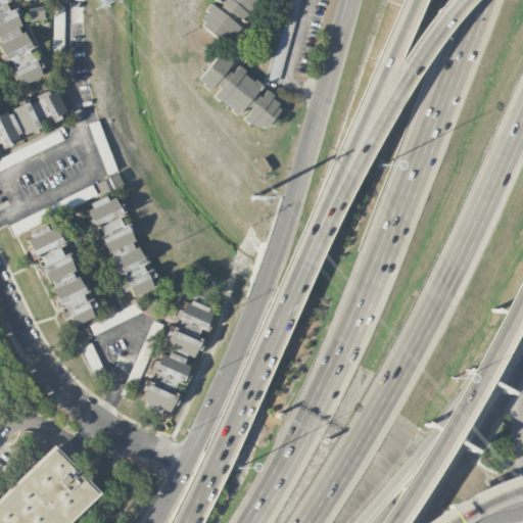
[(0,0),(0,16),(9,12),(5,4),(8,2),(6,0),(0,0)]
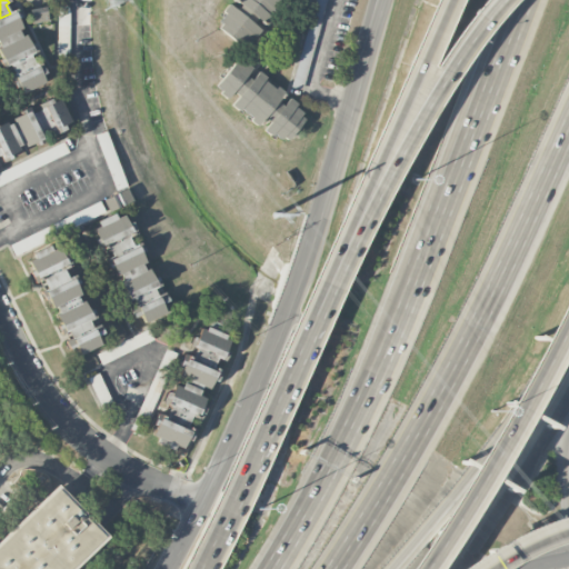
[(233,0),(240,5),(236,10),(228,5),(226,8),(218,29),(239,47),(243,48),(259,29),(265,26),(285,0),(233,0)]
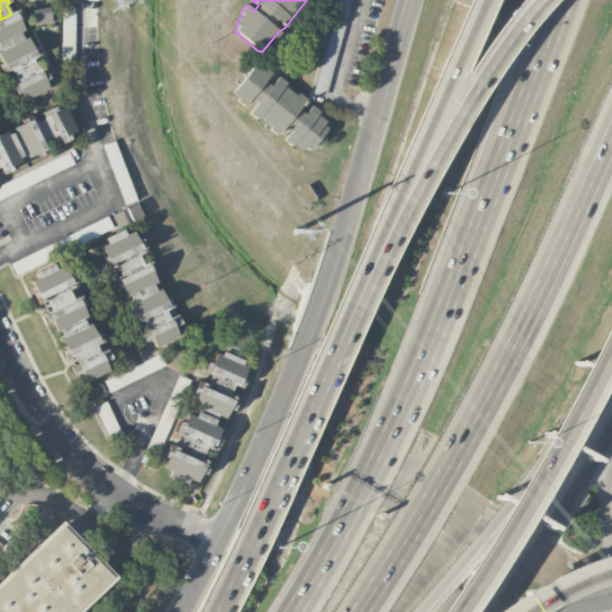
[(337,0),(326,42),(338,46),(350,0),(337,0)]
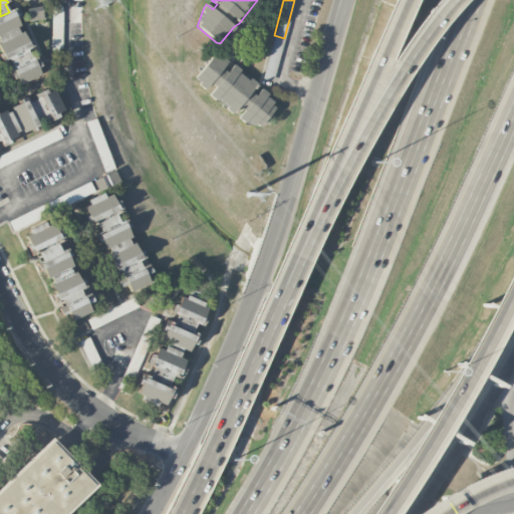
[(27,8),(29,21),(43,19),(41,6),(27,8)]
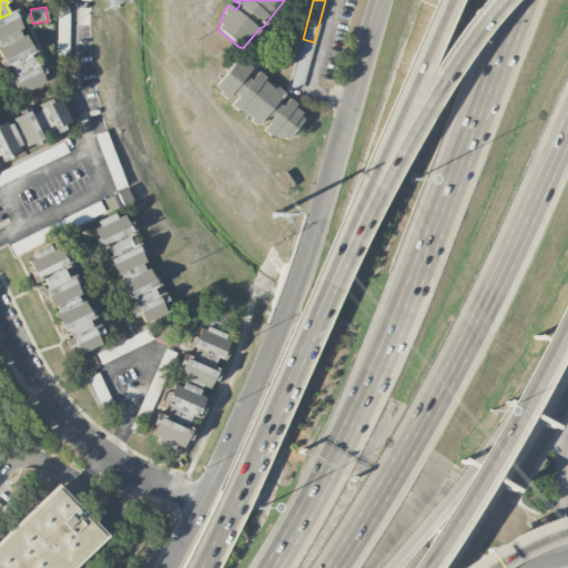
[(0,17),(0,56),(16,94),(47,82),(18,10),(0,17)]
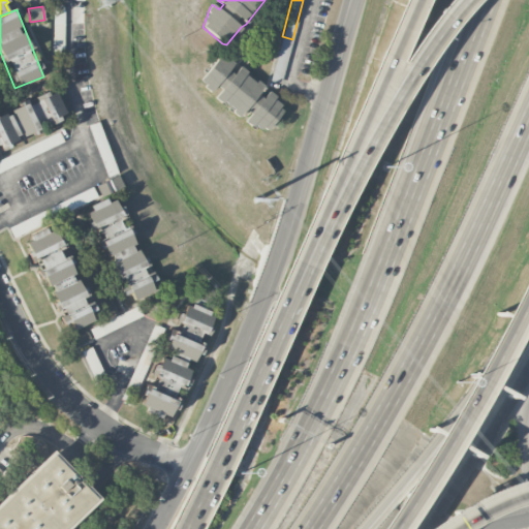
[(221,53),(198,82),(214,93),(213,95),(263,134),(287,103),(221,53)]
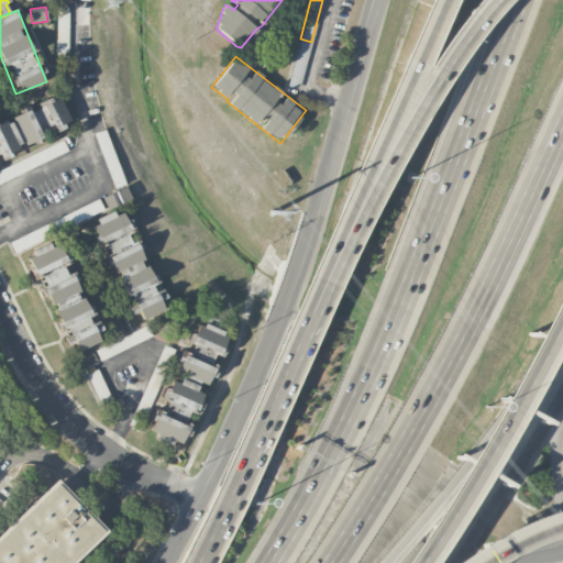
[(0,156),(73,127),(59,96),(0,121),(0,156)]
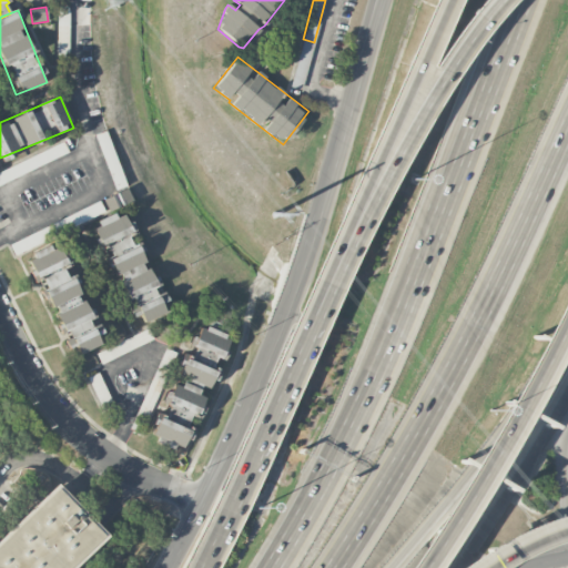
[(0,173),(0,185),(9,181),(4,171),(0,173)]
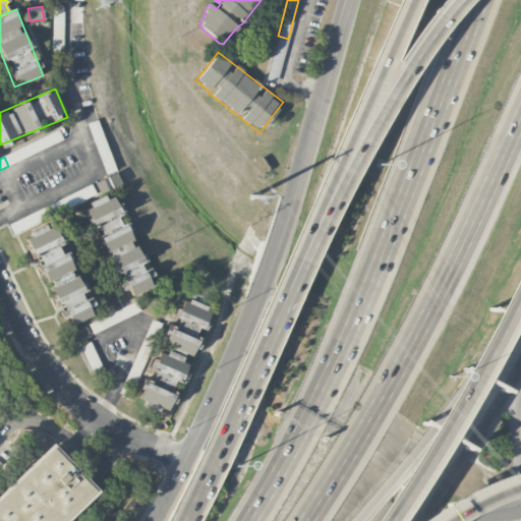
[(100,194),(121,184),(116,173),(95,183),(100,194)]
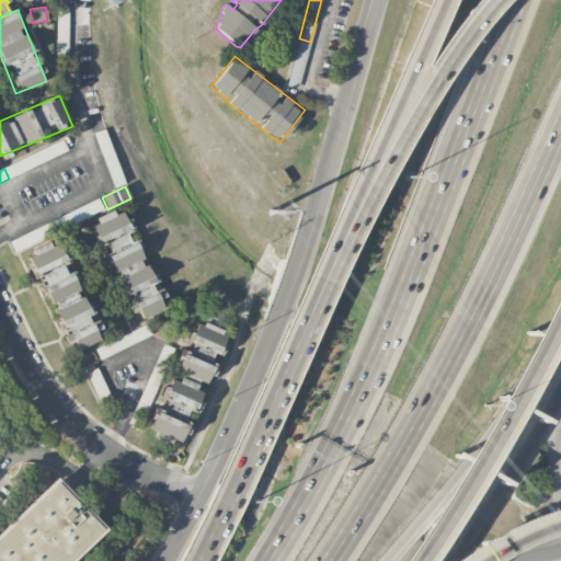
[(134,320),(167,307),(126,208),(93,221),(134,320)]
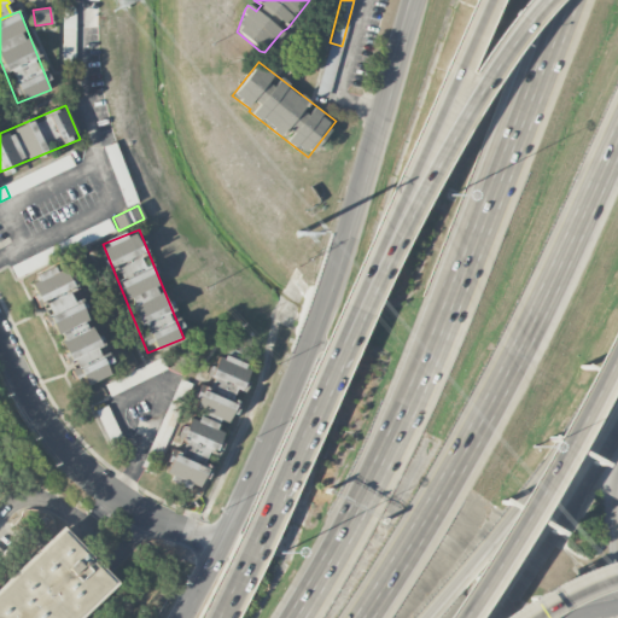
[(63,263),(28,280),(80,388),(115,371),(63,263)]
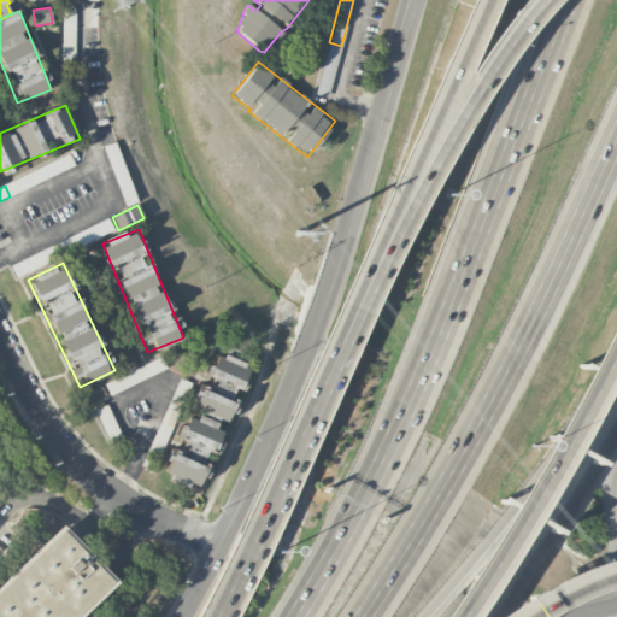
[(230,422),(238,400),(231,399),(235,388),(241,391),(251,366),(215,354),(207,376),(212,377),(207,392),(199,389),(192,409),(230,422)]
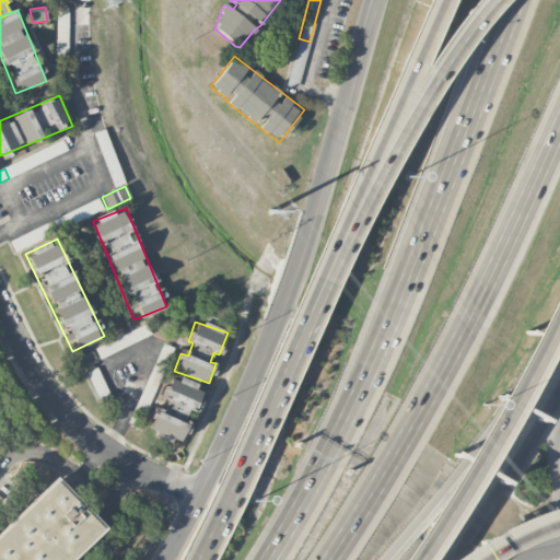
[(148,428),(183,442),(190,423),(184,420),(189,408),(196,410),(205,389),(170,376),(161,399),(166,401),(163,411),(156,408),(148,428)]
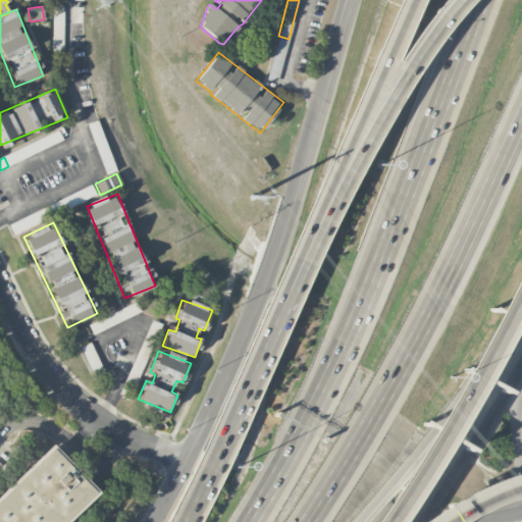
[(0,521),(64,521),(95,492),(51,447),(0,497),(0,521)]
